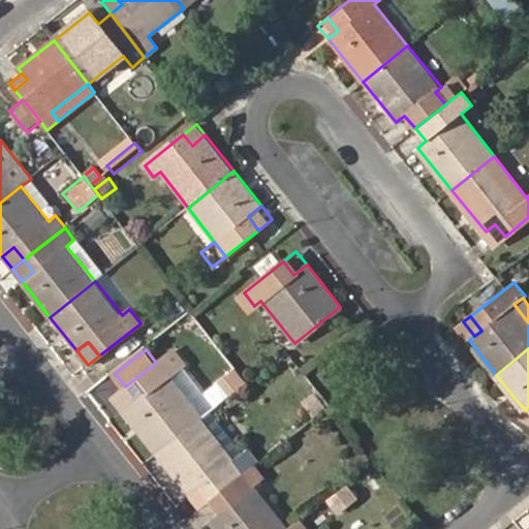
[(124,409),(149,441),(158,452),(201,416),(157,361),(156,363),(125,386),(124,387),(134,401),(124,409)]
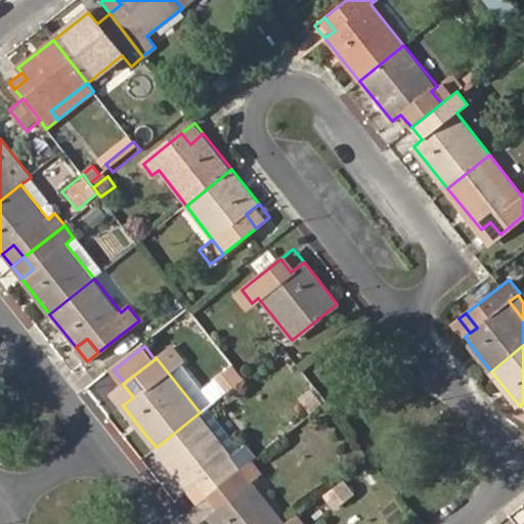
[(113,392),(123,405),(133,397),(123,384),(113,392)]
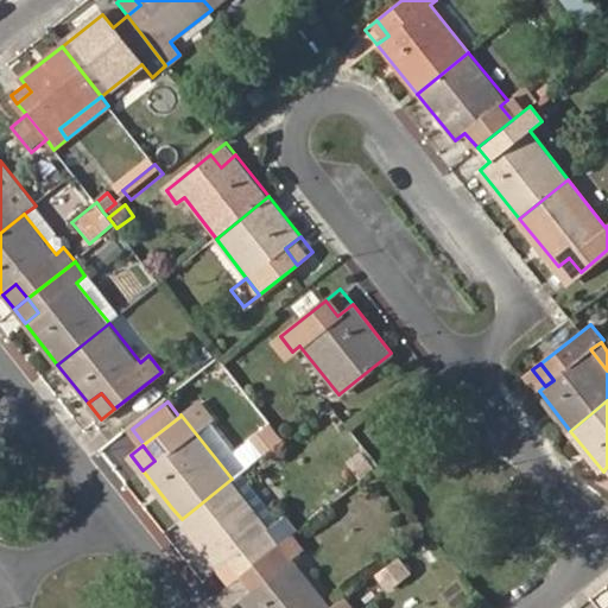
[(232,558),(244,572),(290,536),(240,473),(232,479),(182,519),(220,568),(232,558)]
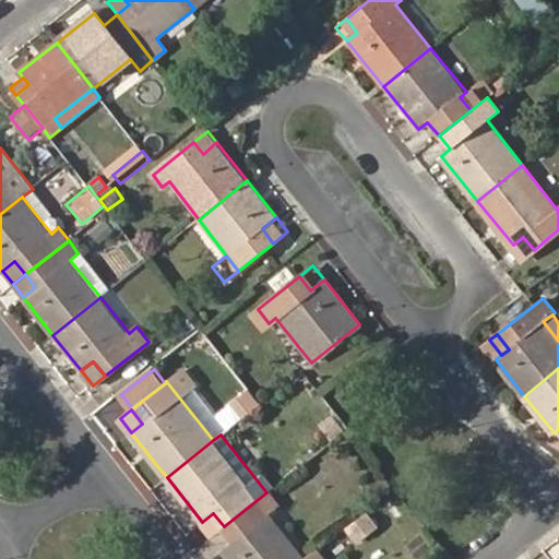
[(234,539),(223,548),(230,558),(302,558),(305,558),(270,512),(277,507),(266,492),(224,526),(234,539)]
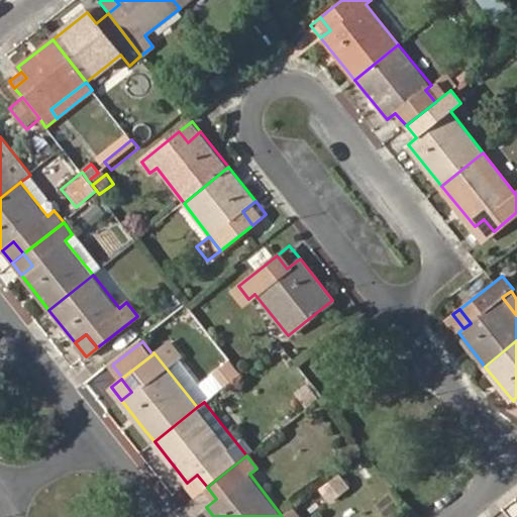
[(339,498),(341,496),(332,483),(329,485),(339,498)]
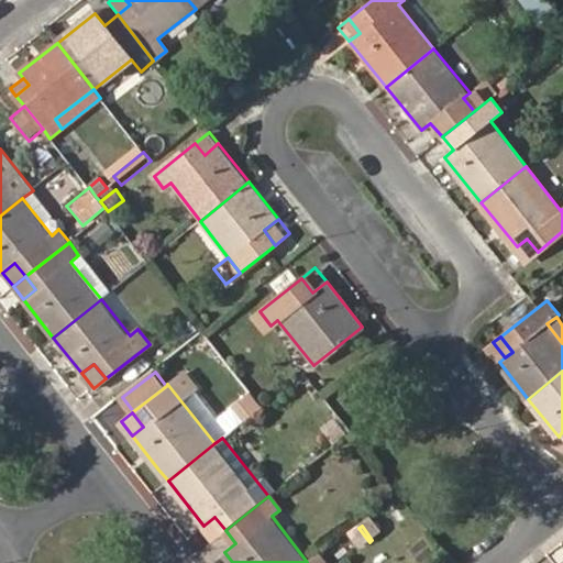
[(357,551),(370,542),(359,528),(348,537),(357,551)]
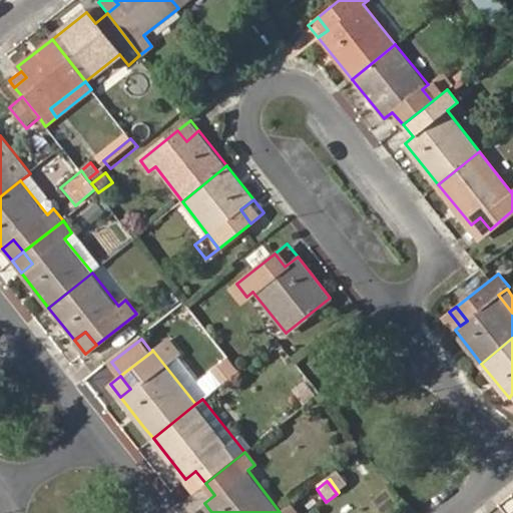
[(298,512),(291,504),(280,512),(278,512),(298,512)]
